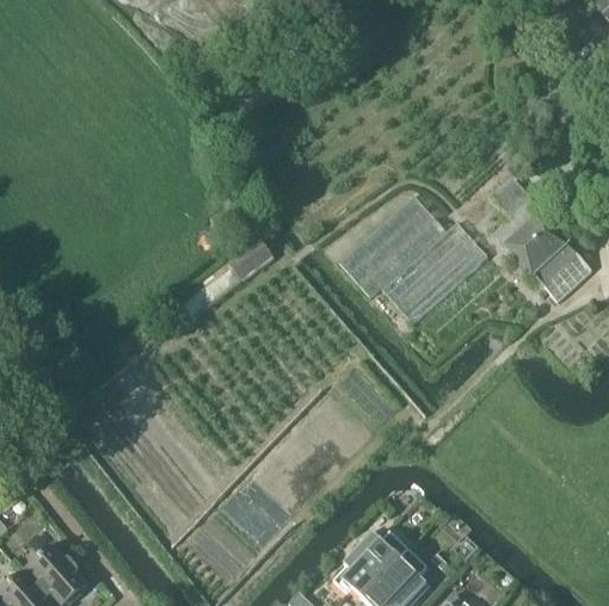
[(152,0),(151,2),(164,11),(160,17),(185,32),(204,0),(152,0)]
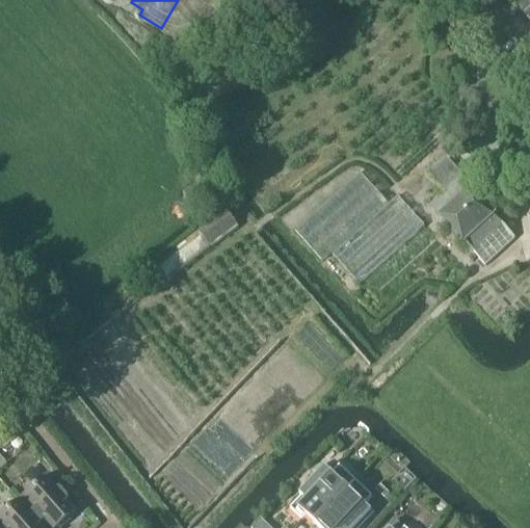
[(178,0),(161,28),(184,42),(187,36),(200,44),(218,11),(206,4),(208,0),(178,0)]
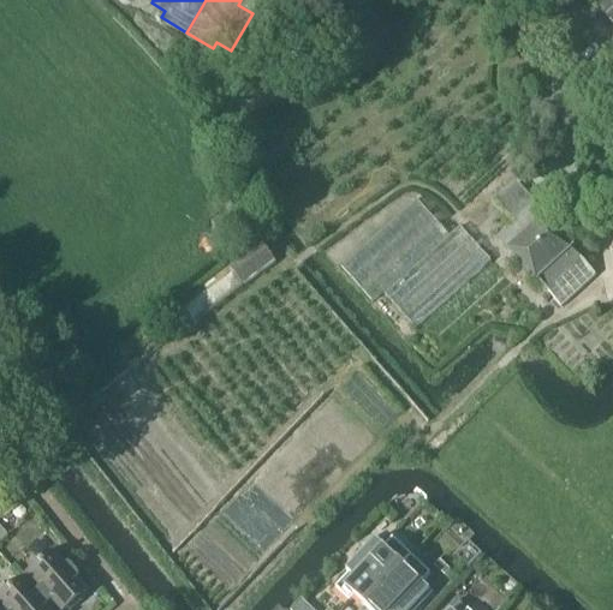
[(607,0),(602,5),(612,17),(612,0),(607,0)]
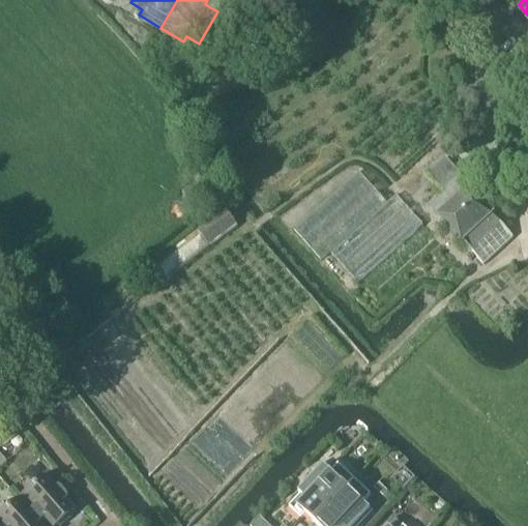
[(496,208),(446,154),(429,171),(445,188),(430,203),(485,262),(515,234),(493,211),(496,208)]
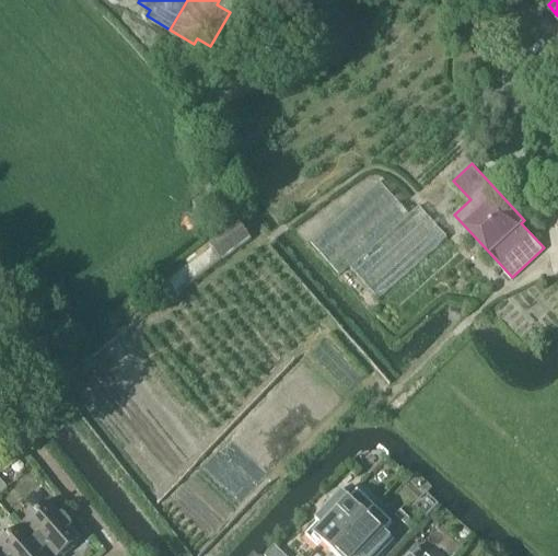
[(410,211),(381,178),(312,240),(340,273),(350,264),(379,296),(448,234),(421,203),(410,211)]
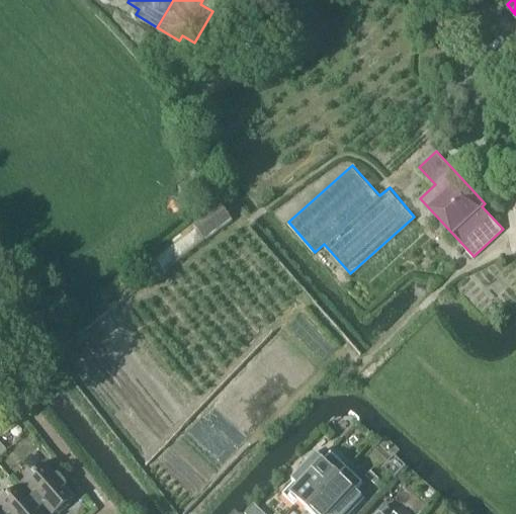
[(166,268),(233,218),(221,201),(193,222),(197,227),(158,257),(166,268)]
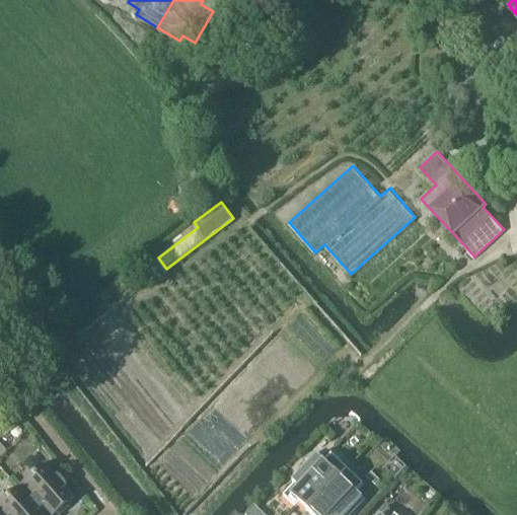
[(308,509),(349,466),(333,452),(325,459),(316,450),(296,471),(302,477),(297,482),(296,481),(284,494),(296,505),(300,501),(308,509)]
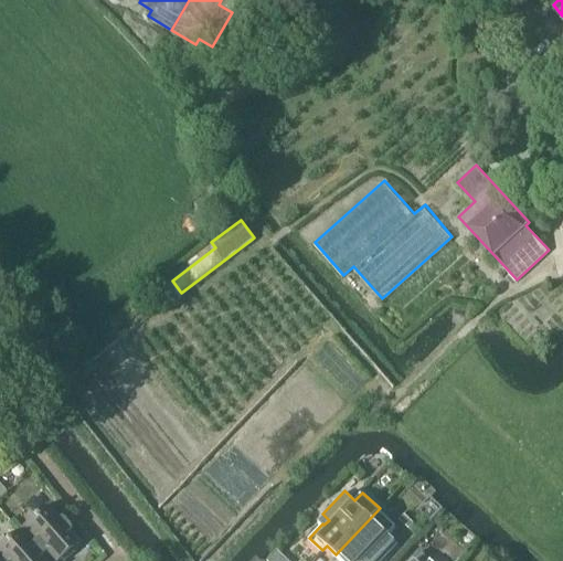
[(20,529),(48,560),(62,560),(65,559),(63,556),(81,540),(49,504),(20,529)]
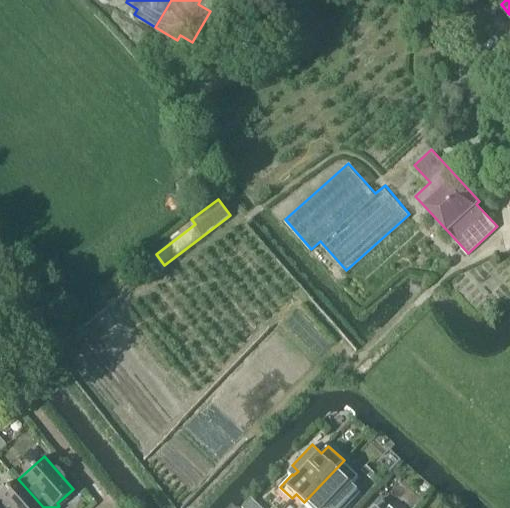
[(359,475),(344,460),(304,502),(310,507),(334,507),(336,506),(337,507),(345,507),(361,491),(352,483),(359,475)]
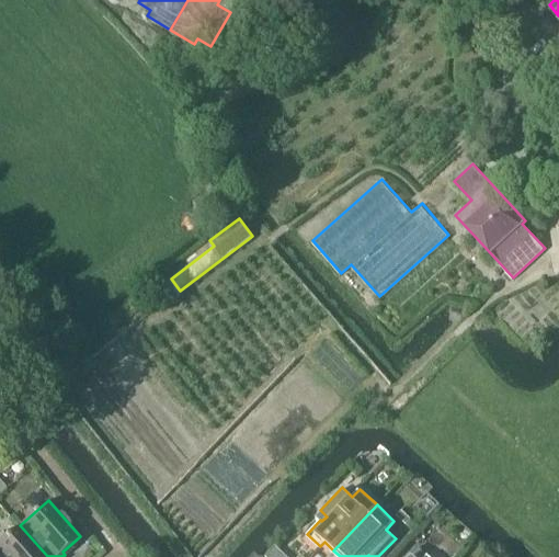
[(47,556),(20,525),(0,542),(0,556),(47,556)]
